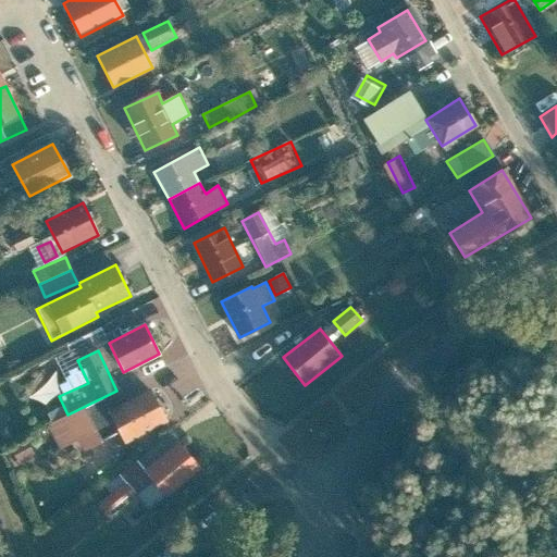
[(83,409),(99,442),(118,433),(125,445),(165,422),(148,392),(109,411),(104,399),(83,409)]
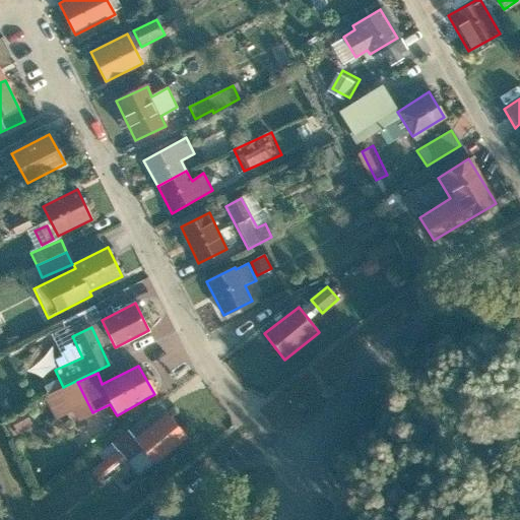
[(92,412),(77,382),(44,398),(56,420),(71,412),(76,421),(92,412)]
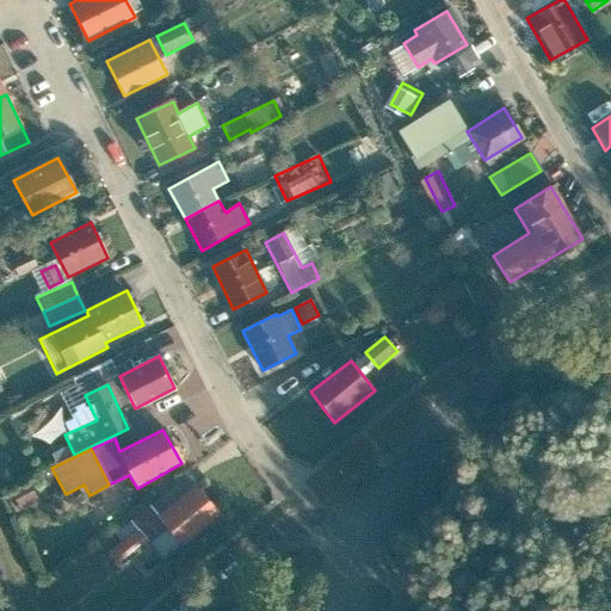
[(162,561),(220,514),(195,485),(159,516),(168,530),(149,545),(162,561)]
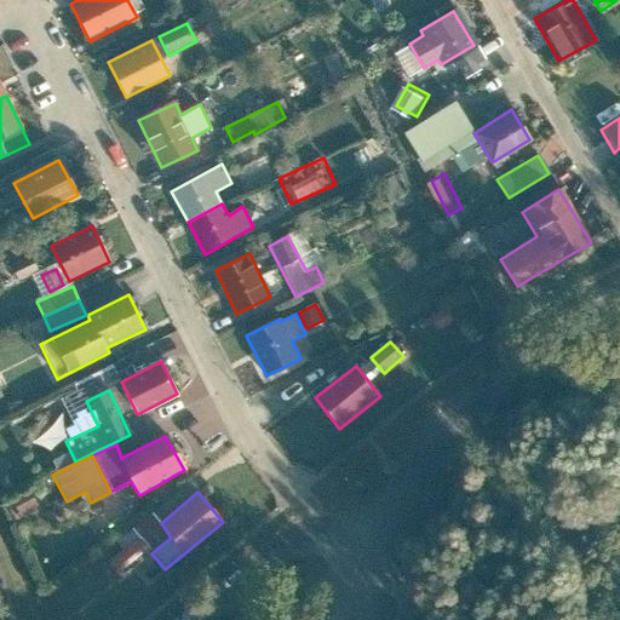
[(138,539),(109,562),(121,577),(150,554),(138,539)]
